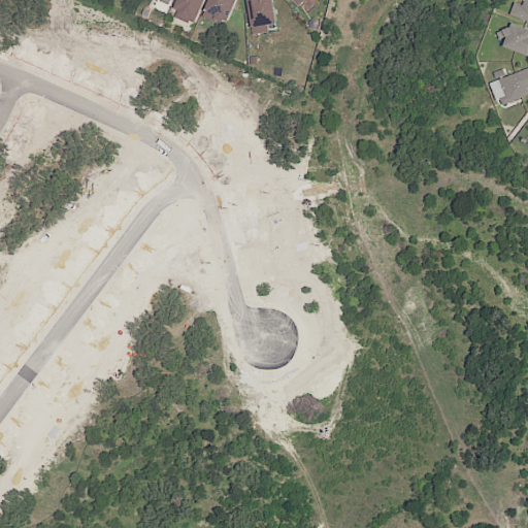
[(204,0),(197,18),(175,8),(178,0),(204,0)]
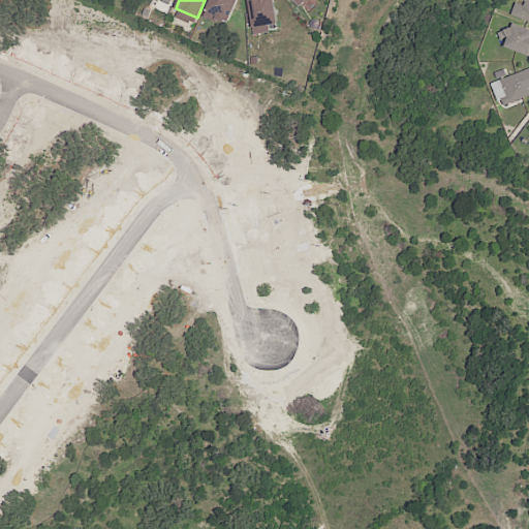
[(239,0),(228,24),(205,13),(210,0),(239,0)]
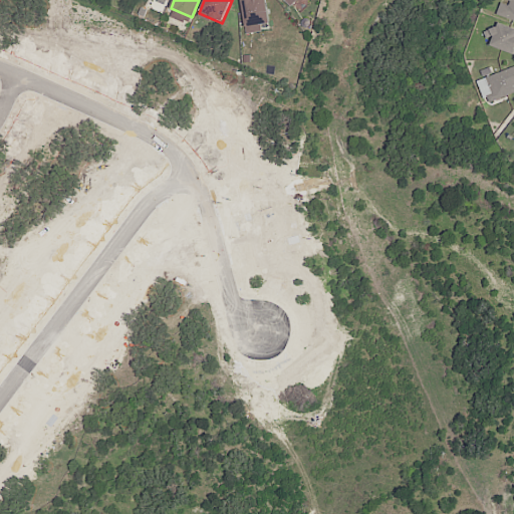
[(239,25),(235,0),(264,0),(267,22),(239,25)]
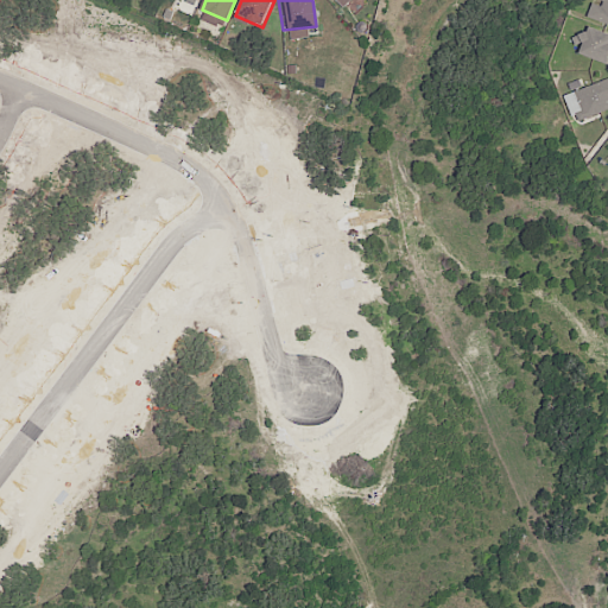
[(607,0),(607,23),(587,16),(591,2),(602,6),(603,1),(601,0),(607,0)]
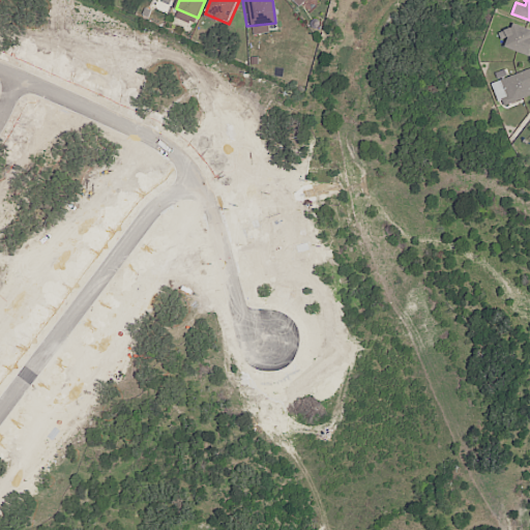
[(529,27),(510,20),(507,29),(500,26),(495,38),(503,41),(501,46),(529,56),(529,27)]
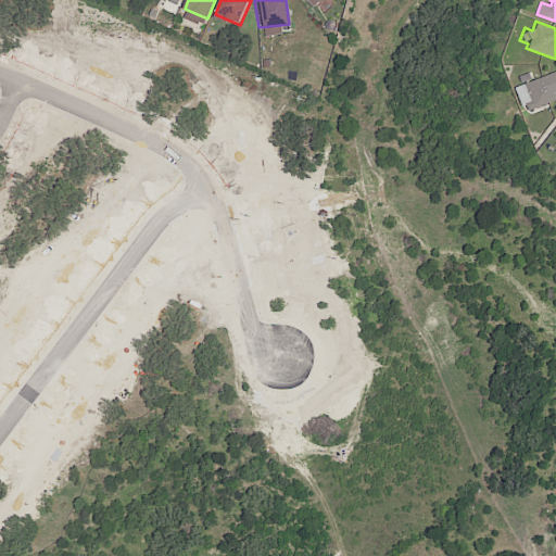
[(555,97),(528,109),(518,85),(555,68),(555,97)]
